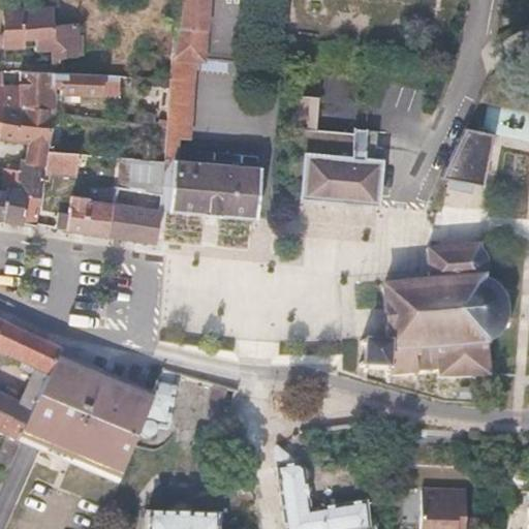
[(176,0),(175,26),(207,27),(209,0),(176,0)]
